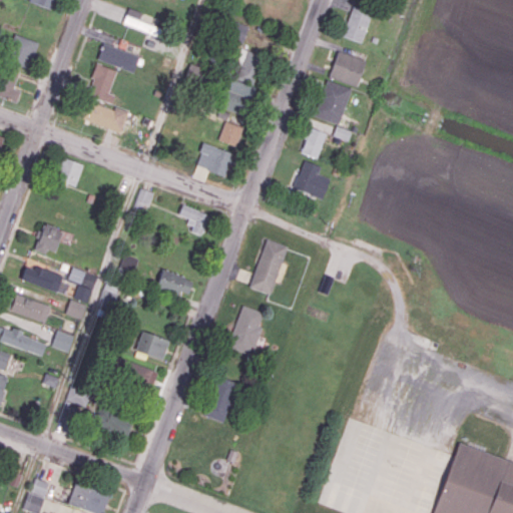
[(28,0),(28,1),(53,9),(55,0),(28,0)]
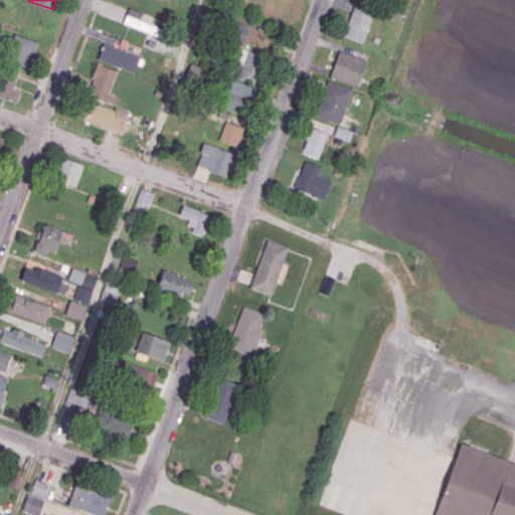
[(362,42),(373,12),(354,5),(343,35),(362,42)]
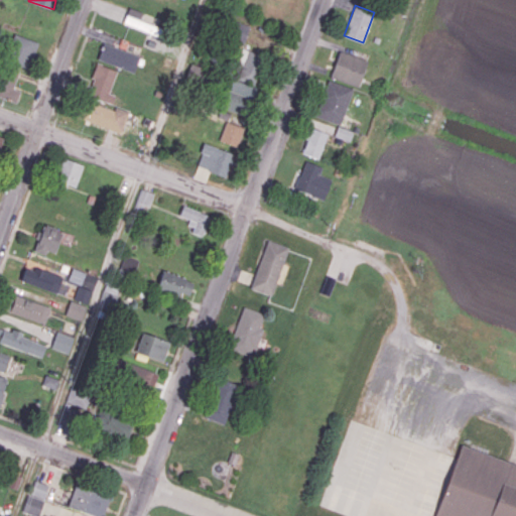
[(139,20),(142,11),(128,7),(123,24),(157,34),(159,26),(139,20)]
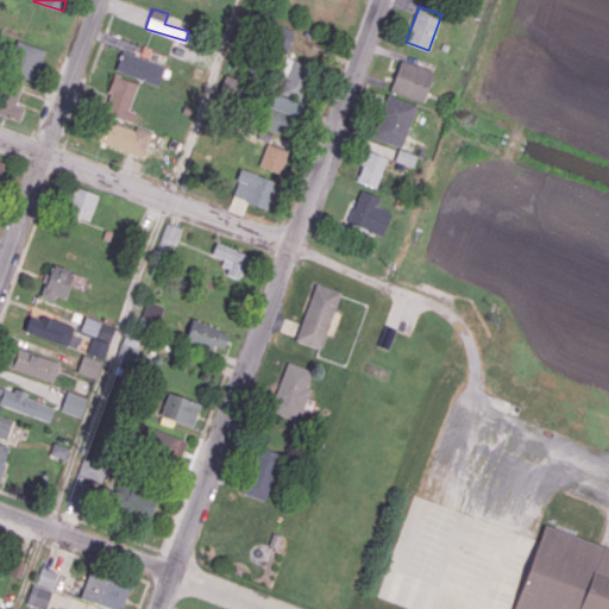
[(271,45),(294,49),(296,29),(275,26),(271,45)]
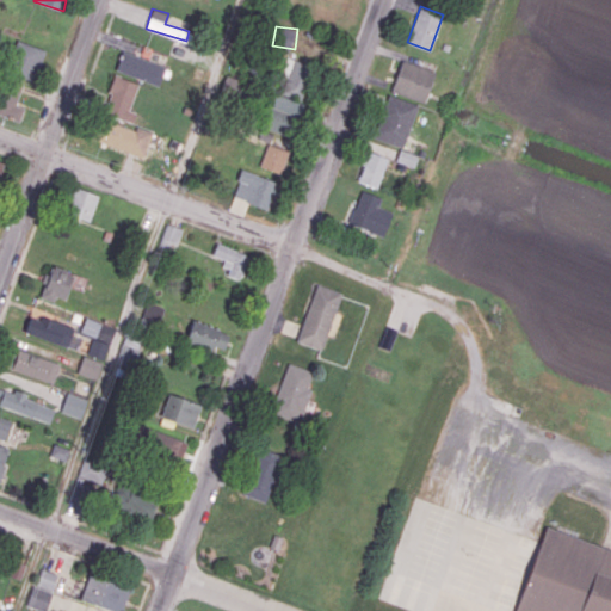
[(44,48),(16,41),(7,73),(37,80),(44,48)]
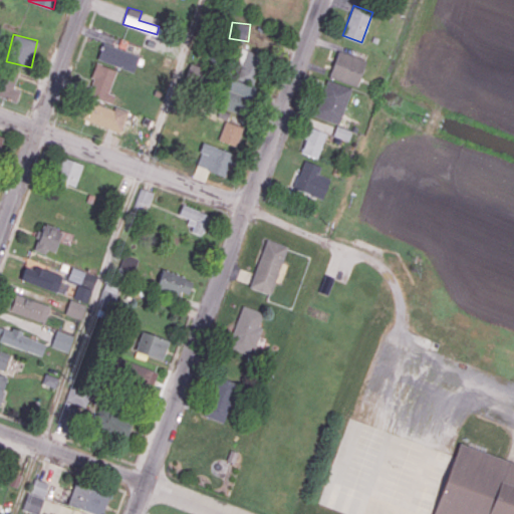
[(96,58),(134,72),(140,56),(103,42),(96,58)]
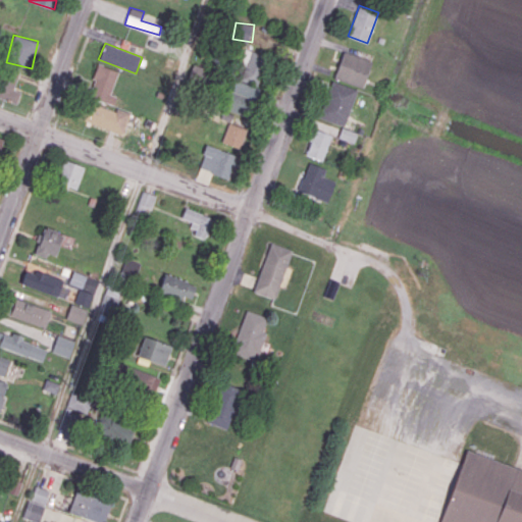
[(258,86),(267,56),(244,49),(236,79),(258,86)]
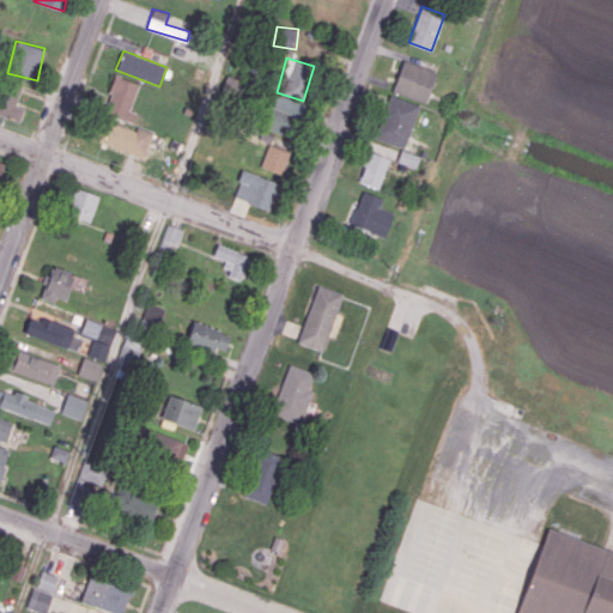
[(437,71),(402,60),(393,92),(426,103),(437,71)]
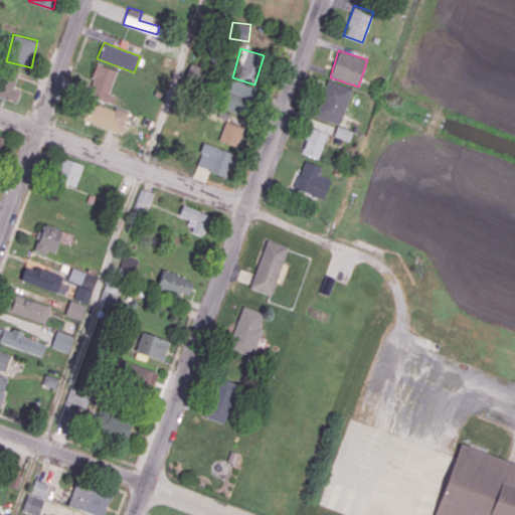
[(114,95),(109,93),(117,69),(97,63),(86,96),(112,103),(114,95)]
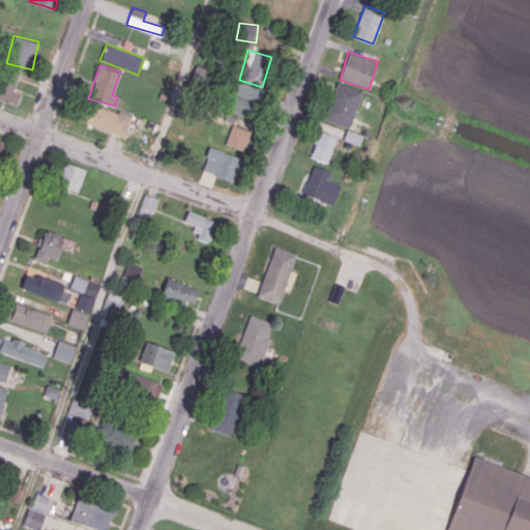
[(0,78),(0,99),(18,106),(21,93),(15,91),(20,71),(3,66),(0,78)]
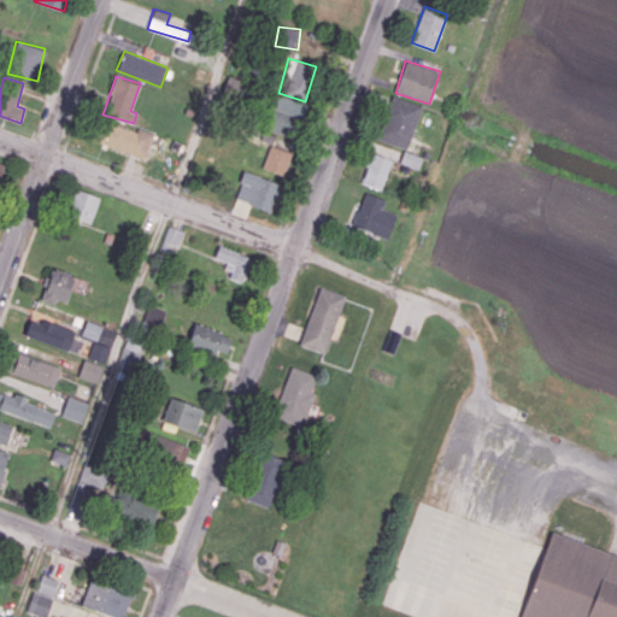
[(307,105),(275,93),(263,128),(295,139),(307,105)]
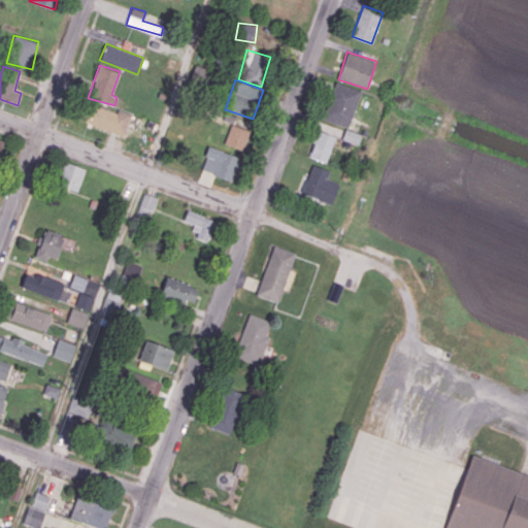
[(361,91),(335,81),(323,119),(349,128),(361,91)]
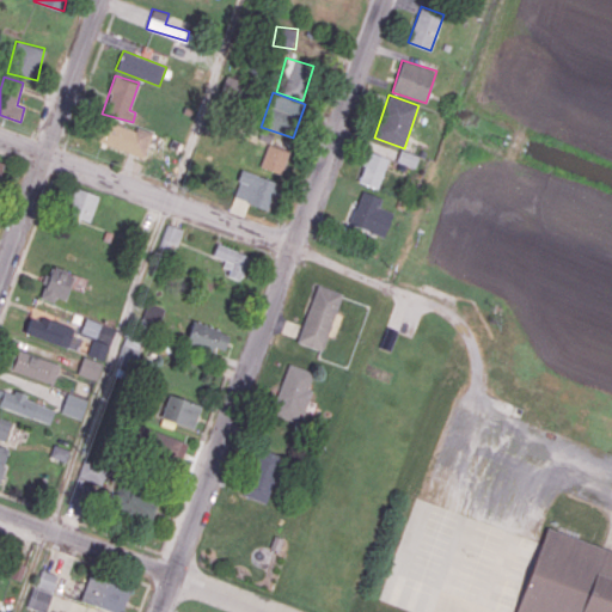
[(92,139),(142,158),(152,133),(136,127),(135,130),(99,117),(92,139)]
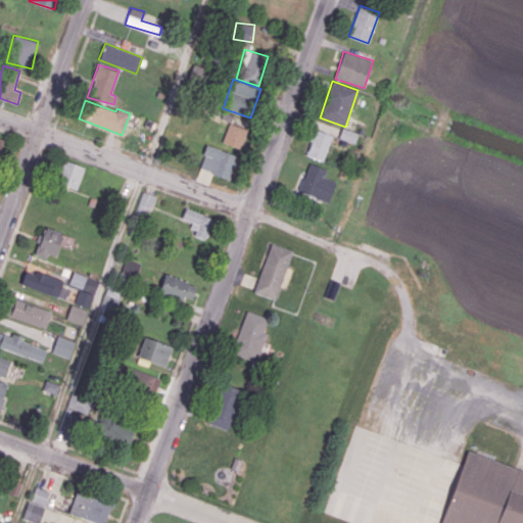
[(247,130),(229,123),(222,142),(240,149),(247,130)]
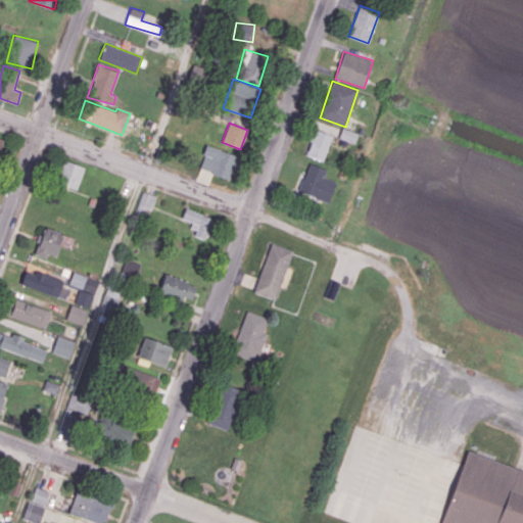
[(306,154),(323,161),(332,135),(316,129),(306,154)]
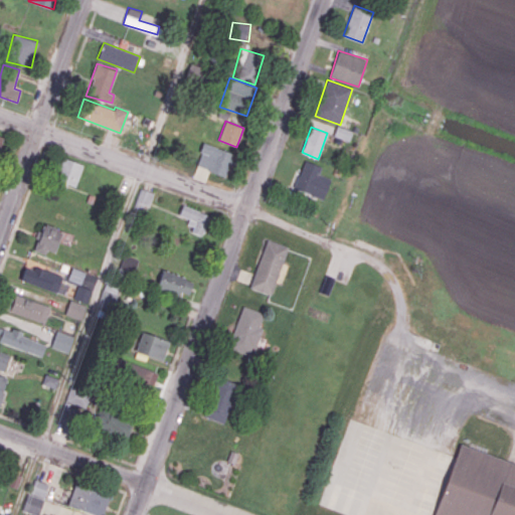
[(196,166),(225,176),(233,154),(204,143),(196,166)]
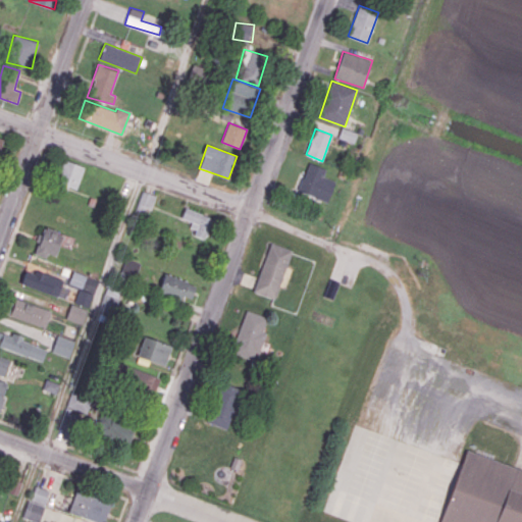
[(85,165),(62,160),(56,184),(79,189),(85,165)]
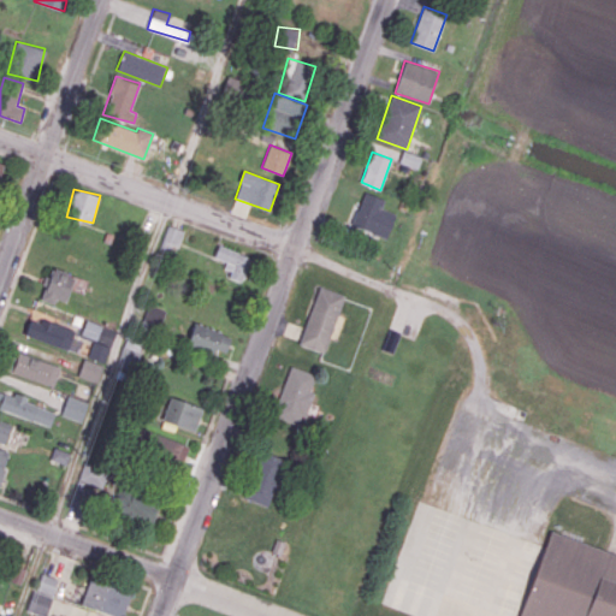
[(395,212),(381,208),(385,197),(362,193),(353,230),(389,238),(395,212)]
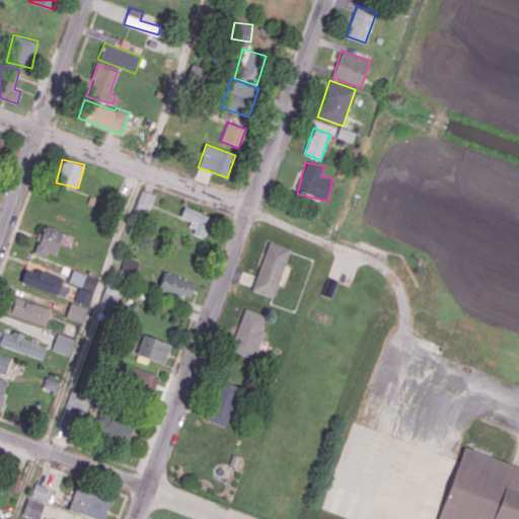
[(155,195),(142,190),(134,211),(148,215),(155,195)]
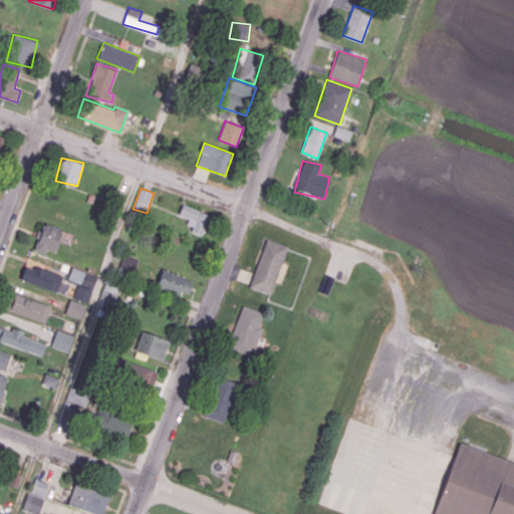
[(186,227),(202,233),(209,215),(183,205),(179,214),(189,218),(186,227)]
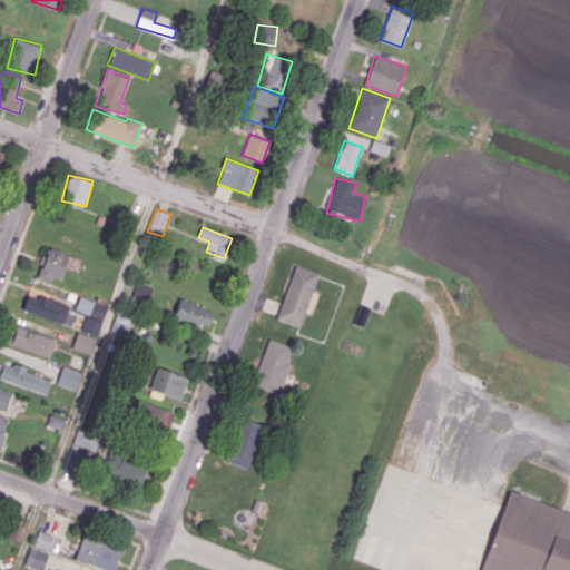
[(39,277),(51,282),(52,276),(61,279),(68,254),(47,248),(39,277)]
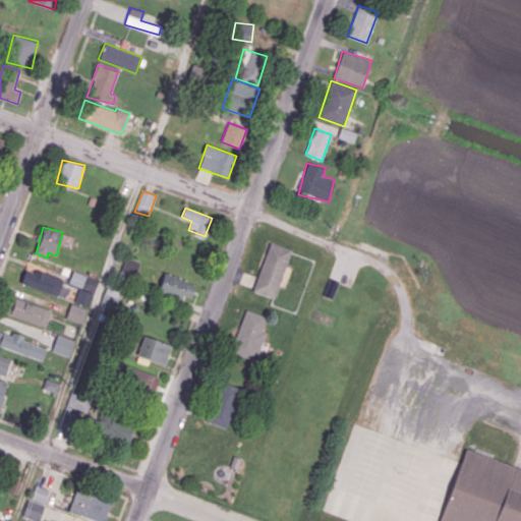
[(291,249),(269,242),(252,292),(275,299),(291,249)]
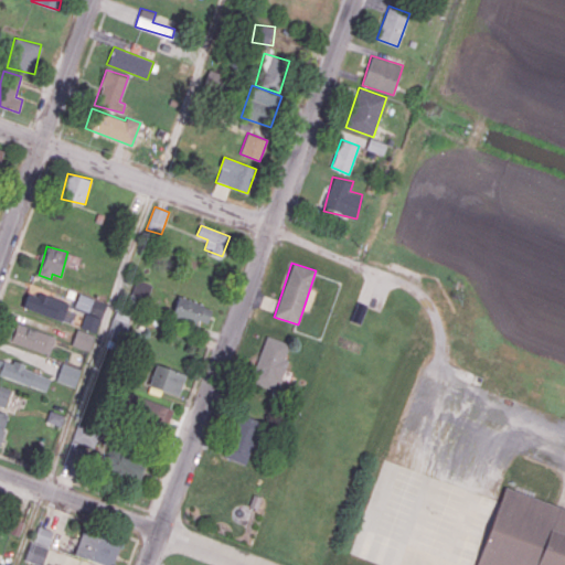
[(128,298),(142,306),(152,286),(138,278),(128,298)]
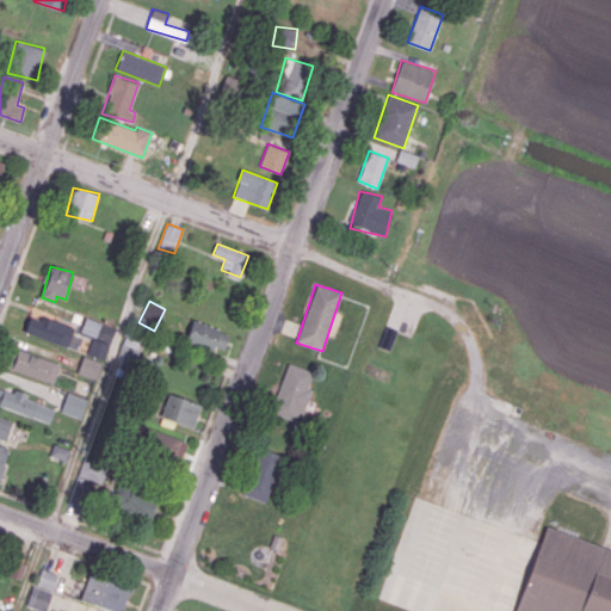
[(50,319),(51,314),(34,307),(24,332),(66,347),(73,328),(50,319)]
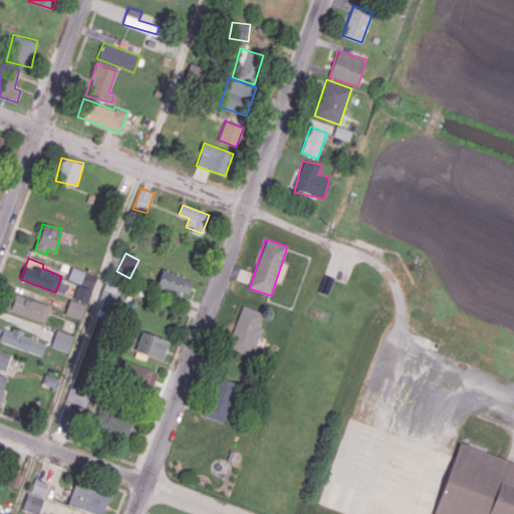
[(80,283),(84,271),(71,267),(67,279),(80,283)]
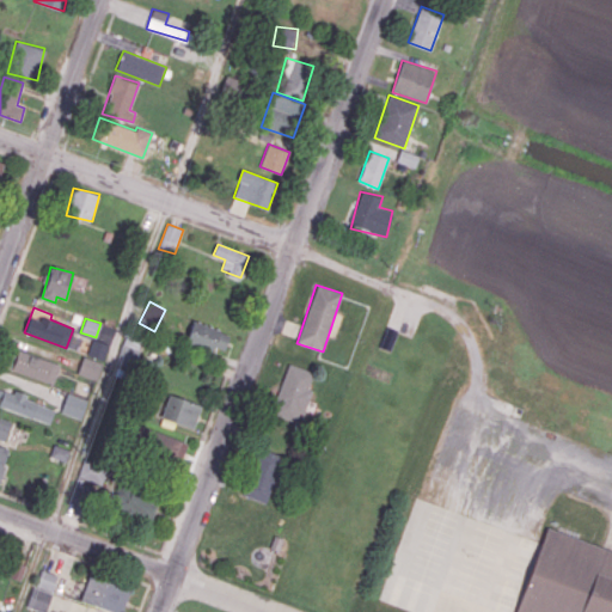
[(231,334),(194,320),(185,342),(222,355),(231,334)]
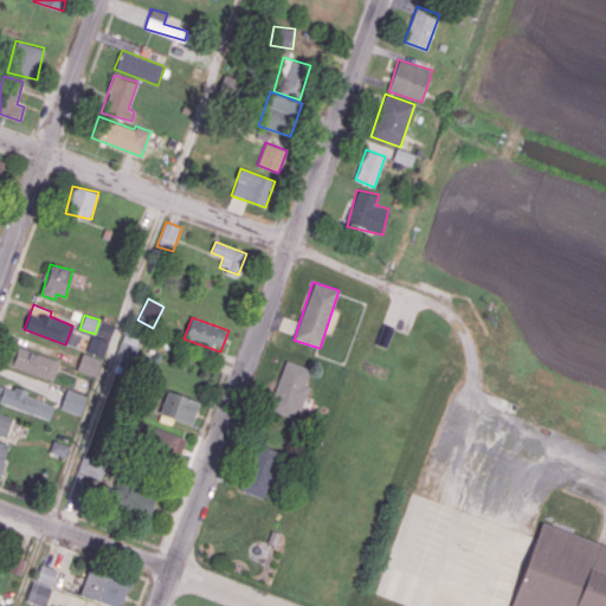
[(131,365),(139,337),(122,334),(115,360),(131,365)]
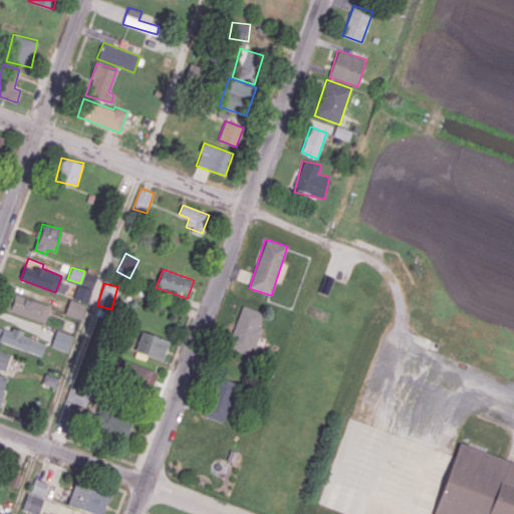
[(73,297),(86,302),(91,290),(77,285),(73,297)]
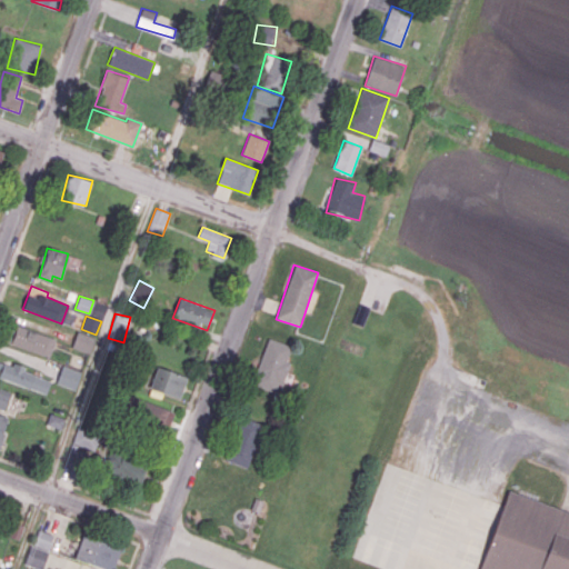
[(56,339),(13,323),(7,342),(49,357),(56,339)]
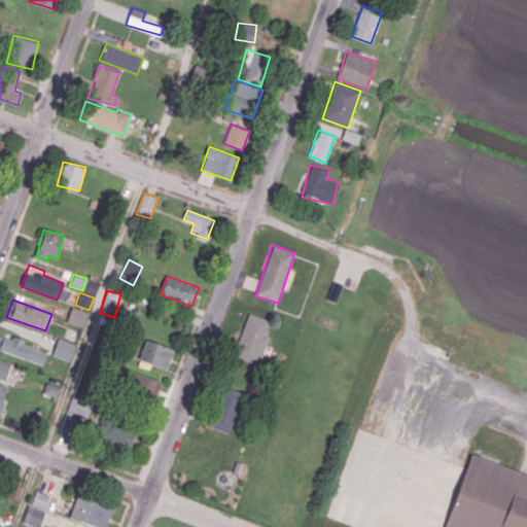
[(82,327),(88,312),(71,307),(66,321),(82,327)]
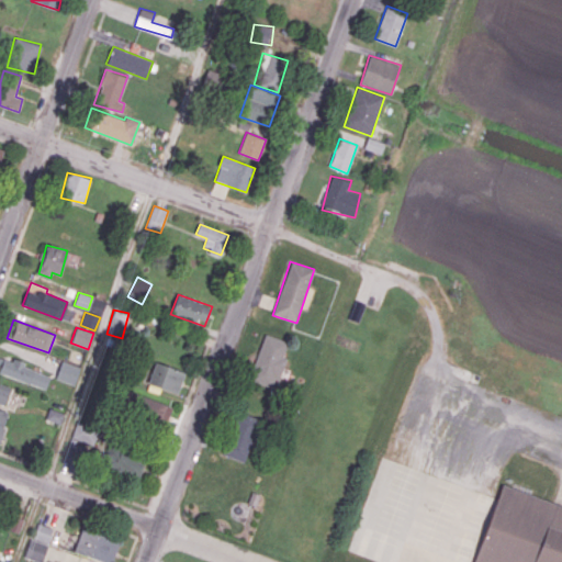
[(280,380),(287,357),(283,356),(288,341),(262,334),(249,381),(271,388),(274,379),(280,380)]
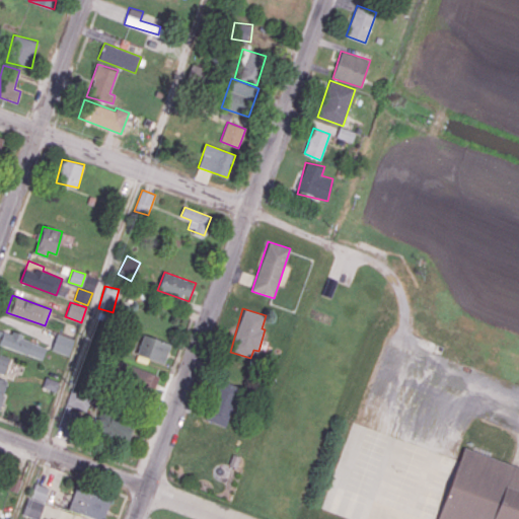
[(47,346),(10,332),(9,334),(0,329),(0,344),(42,360),(47,346)]
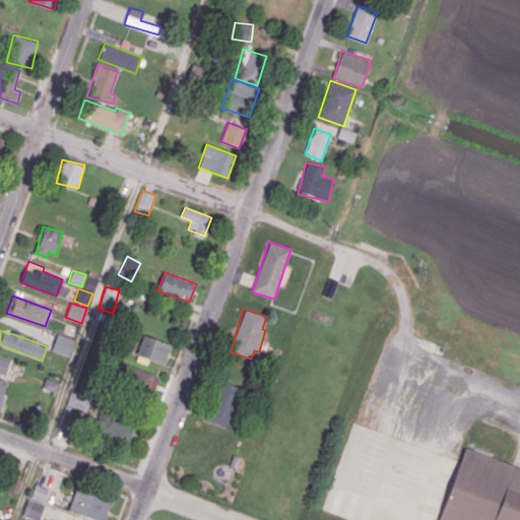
[(74,339),(57,334),(52,350),(68,355),(74,339)]
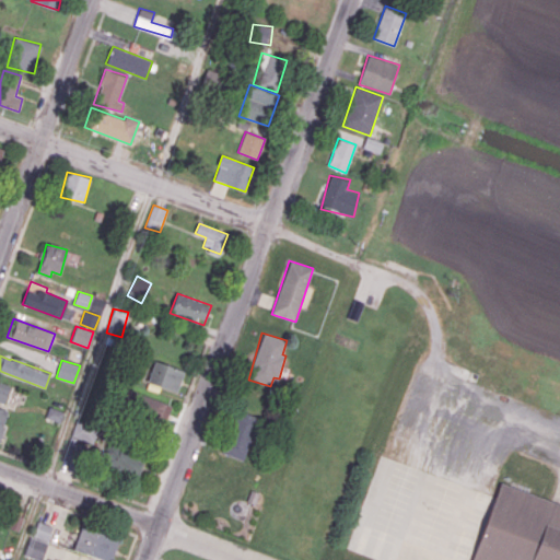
[(147,382),(176,393),(184,371),(154,360),(147,382)]
